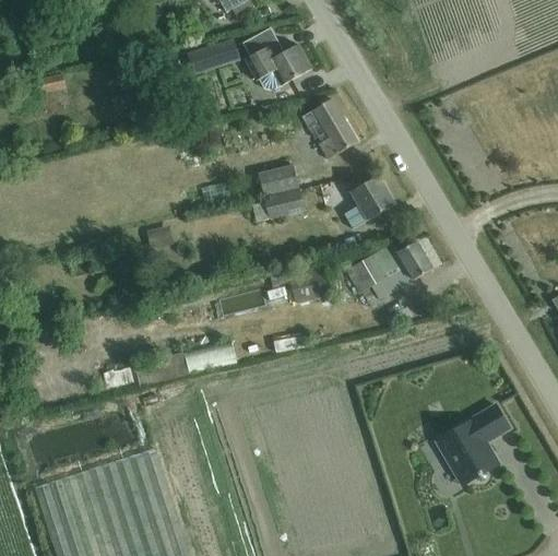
[(218,0),(226,14),(233,10),(236,18),(253,8),(249,0),(218,0)]
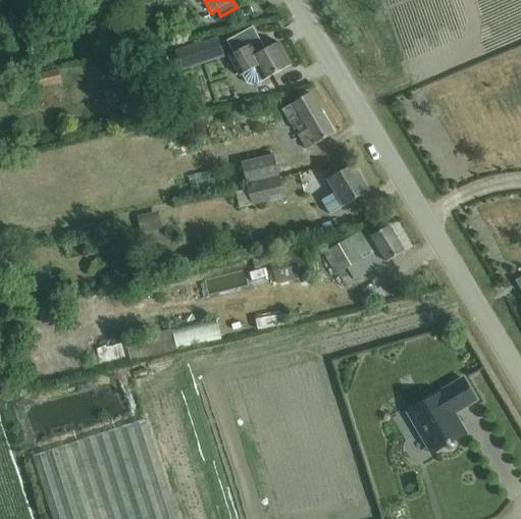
[(253,26),(226,40),(232,52),(228,54),(240,74),(242,72),(247,81),(254,84),(262,79),(263,79),(291,63),(278,41),(265,48),(253,26)]
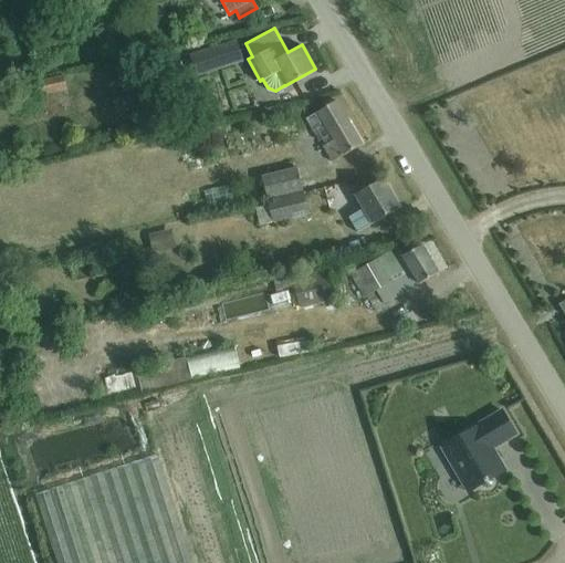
[(243,60),(236,38),(189,53),(196,74),(243,60)]
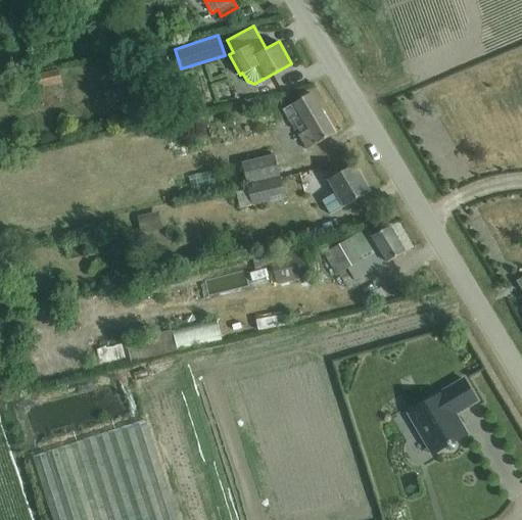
[(59,66),(28,74),(30,85),(61,79),(59,66)]
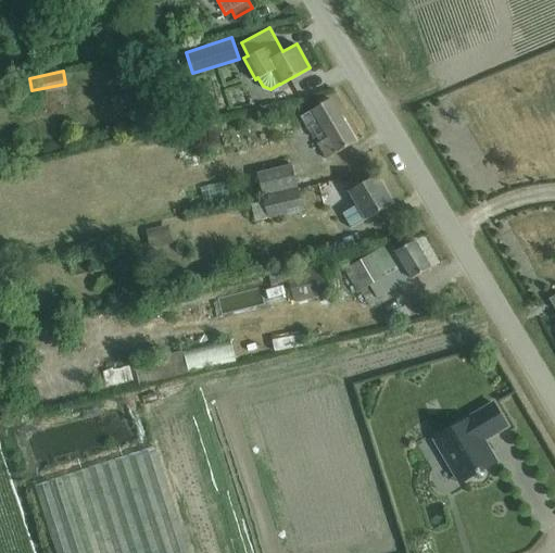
[(314,139),(317,137),(319,141),(317,142),(326,158),(354,142),(330,99),(327,101),(325,97),(318,100),(320,105),(301,116),(314,139)]
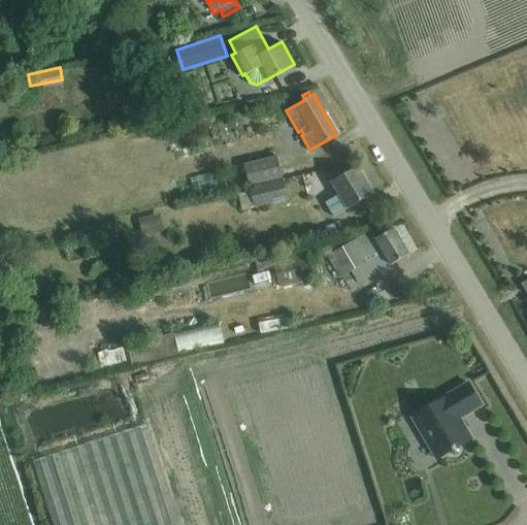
[(283,176),(276,155),(243,163),(249,185),(283,176)]
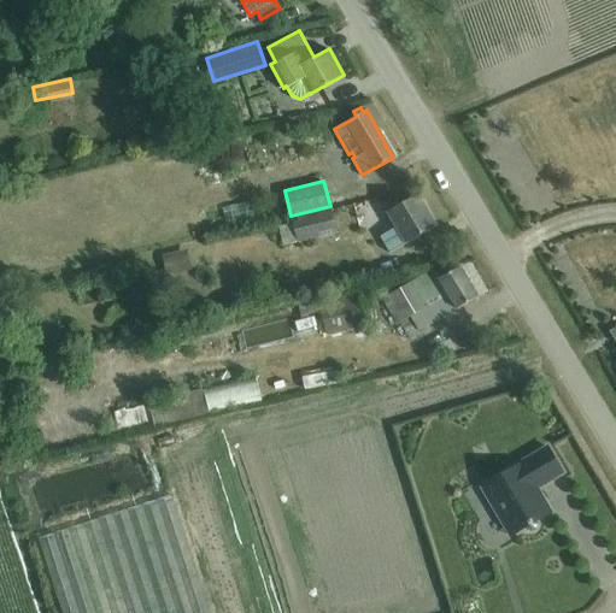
[(434,227),(416,196),(400,206),(396,198),(383,205),(397,225),(380,236),(388,251),(405,240),(408,243),(434,227)]
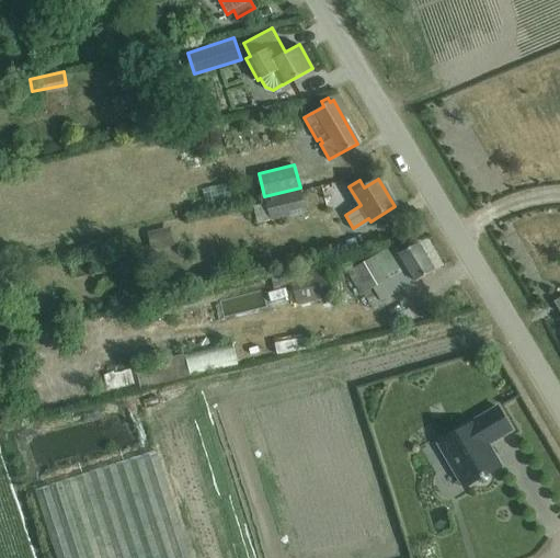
[(210,203),(232,198),(229,180),(207,183),(210,203)]
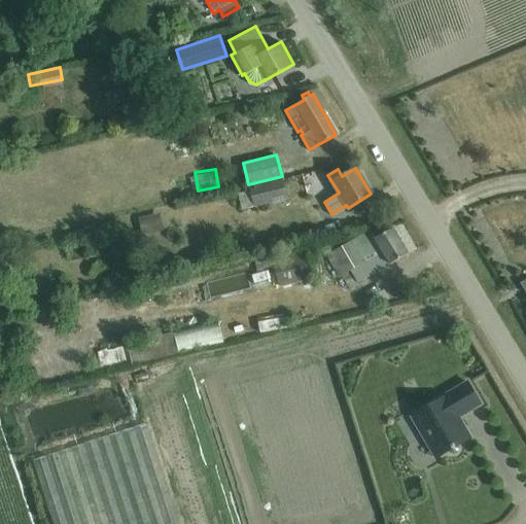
[(287,197),(282,176),(248,184),(253,206),(287,197)]
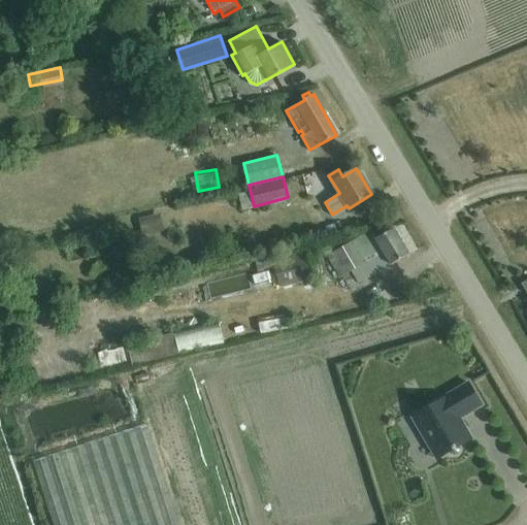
[(160,211),(138,217),(143,234),(164,230),(160,211)]
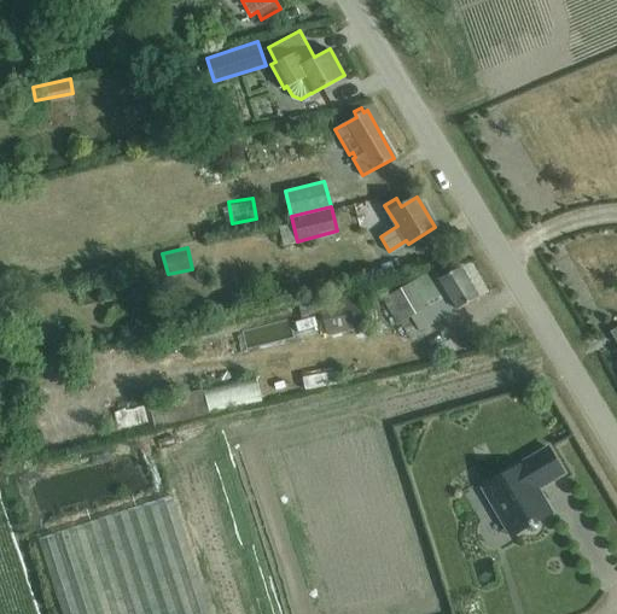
[(426,272),(383,298),(397,325),(411,317),(418,329),(457,307),(458,308),(478,296),(460,265),(441,276),(437,270),(429,275),(426,272)]
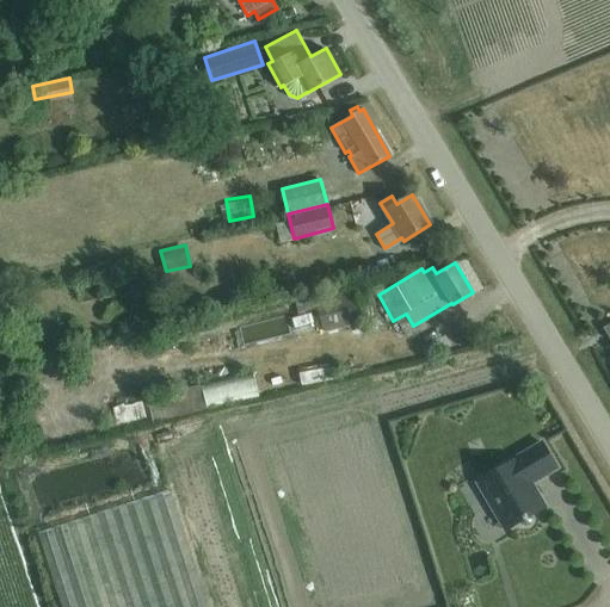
[(234,283),(226,293),(235,302),(245,292),(234,283)]
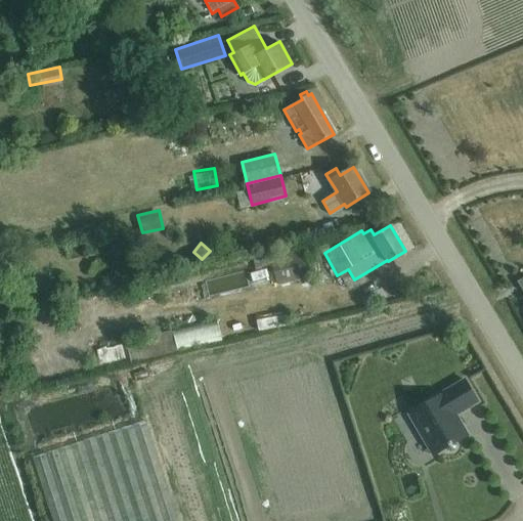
[(310,276),(304,251),(271,258),(277,284),(310,276)]
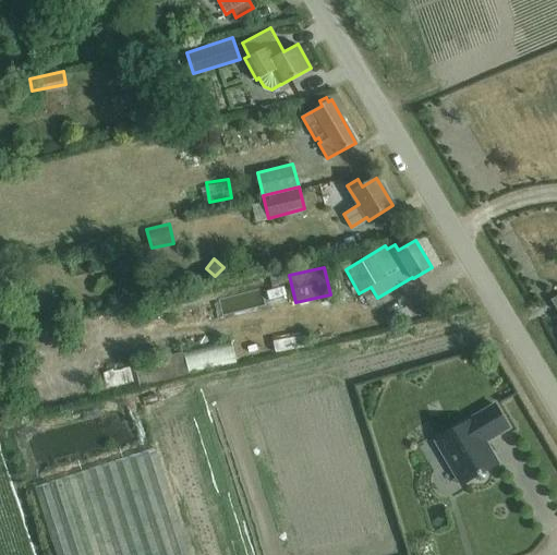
[(270,302),(292,297),(288,280),(266,287),(270,302)]
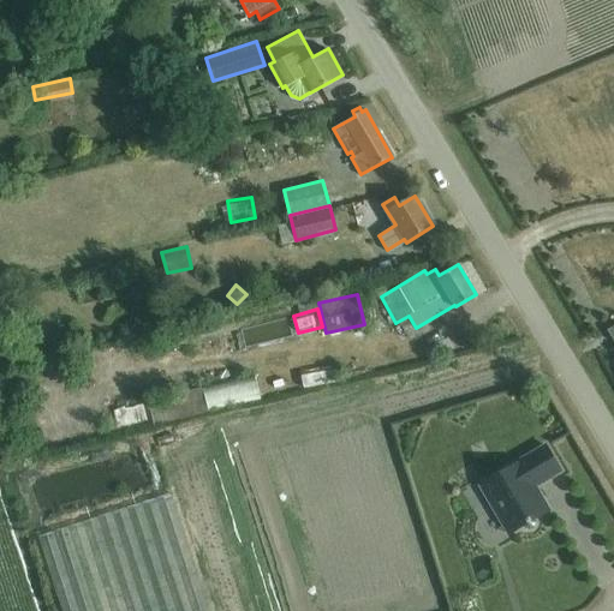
[(105,411),(109,433),(151,424),(207,409),(258,397),(254,373),(201,387),(201,385),(147,400),(148,402),(105,411)]
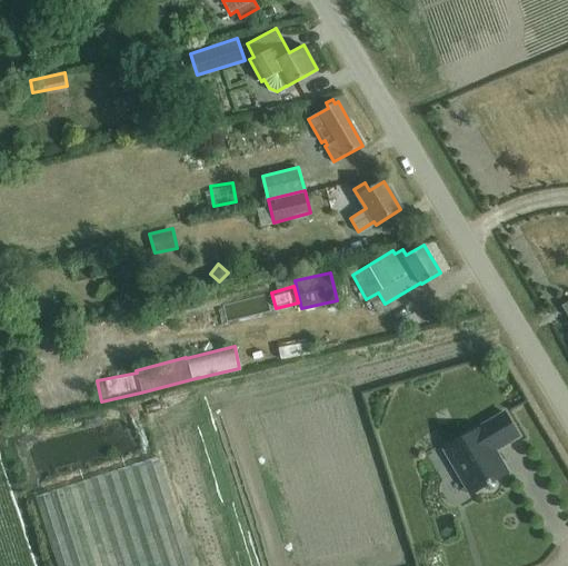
[(494,478),(507,470),(492,448),(517,434),(504,410),(442,446),(456,468),(459,469),(472,492),(482,485),(486,487),(489,487),(492,486),(495,482),(494,478)]
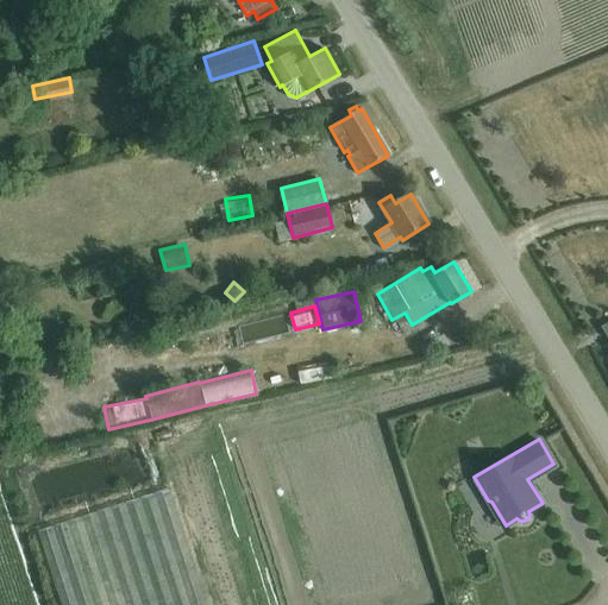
[(205,604),(167,485),(38,527),(63,604),(205,604)]
